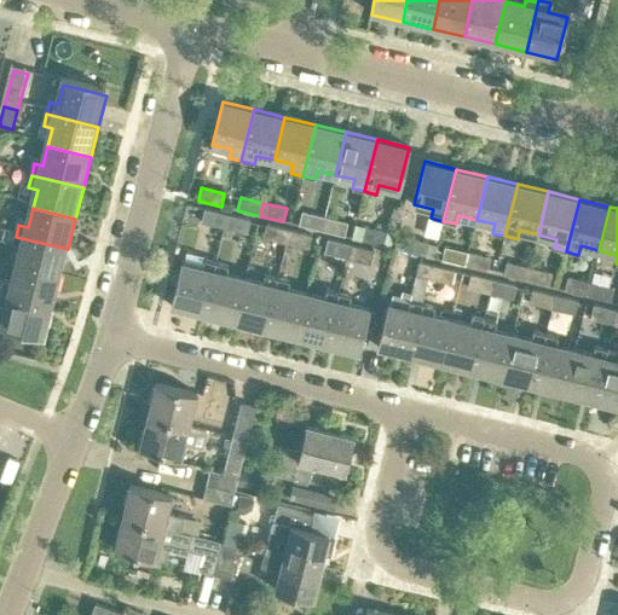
[(202,224),(224,228),(227,215),(204,210),(202,224)]
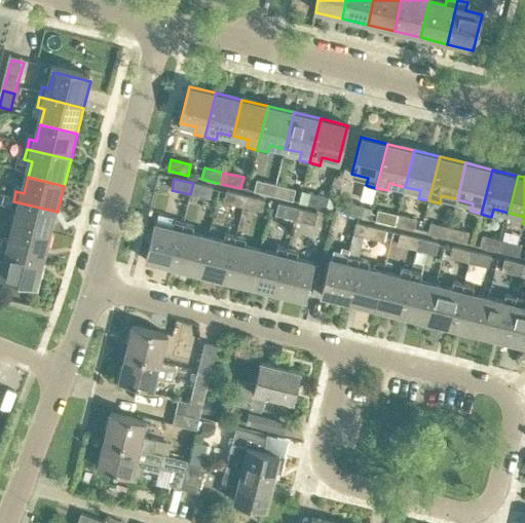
[(254,192),(272,196),(275,185),(257,181),(254,192)]
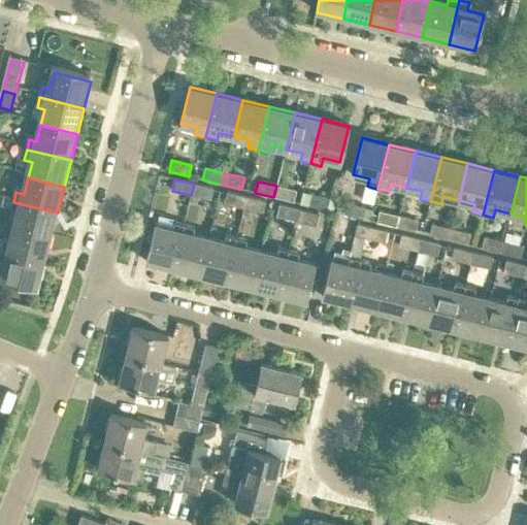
[(194,184),(191,195),(210,200),(213,189),(194,184)]
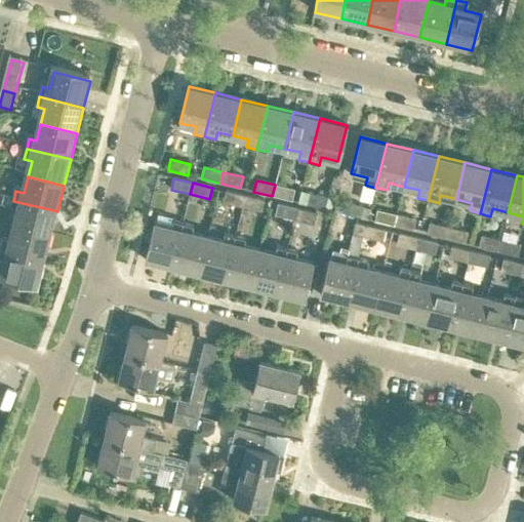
[(275,185),(272,196),(292,201),(294,190),(275,185)]
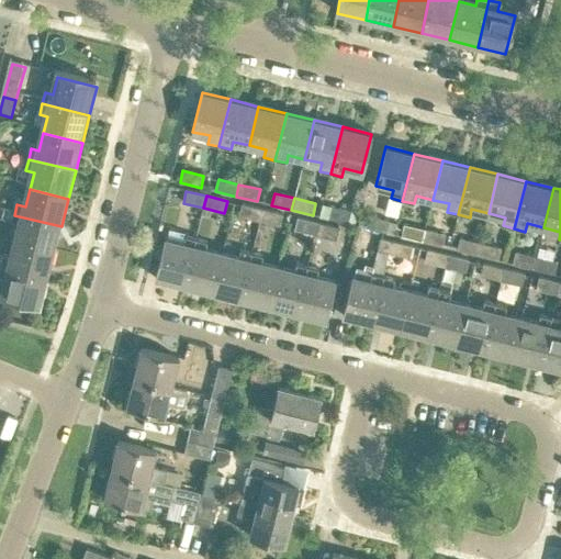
[(238,216),(259,222),(262,210),(242,204),(238,216)]
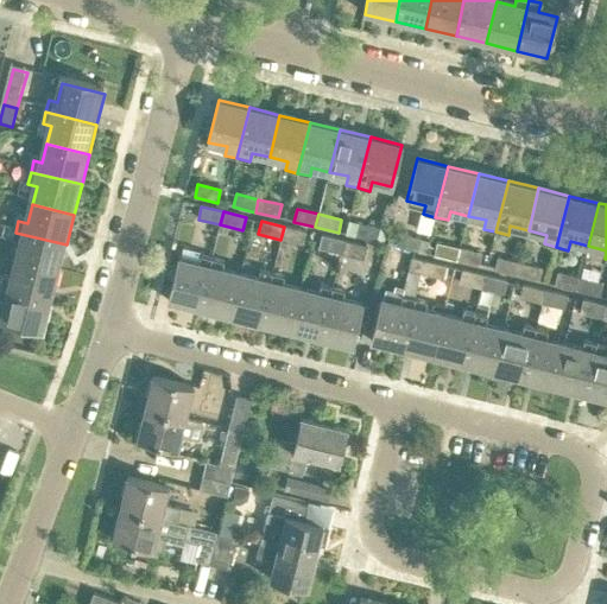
[(354,236),(377,242),(380,229),(358,223),(354,236)]
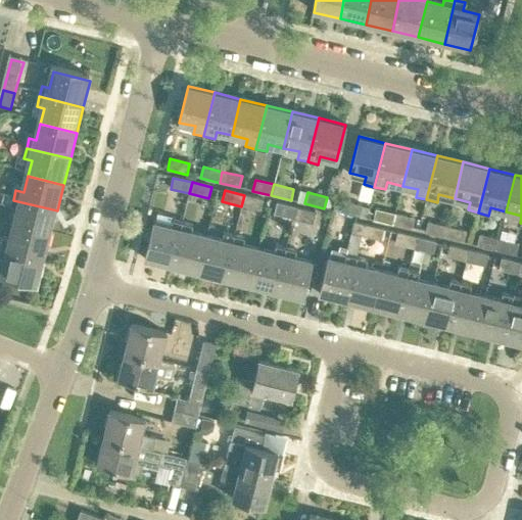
[(244,195),(241,206),(261,211),(264,200),(244,195)]
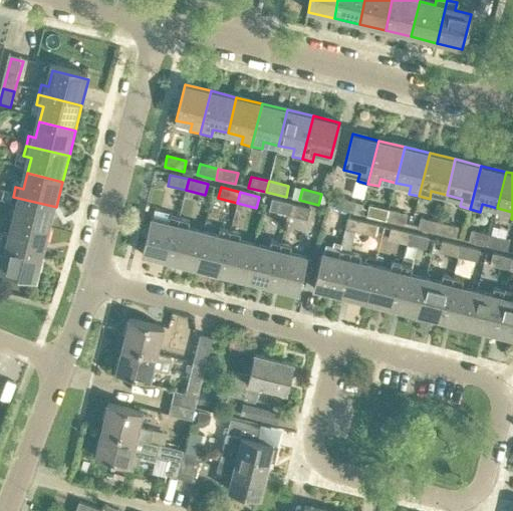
[(18,208),(14,224),(50,233),(56,207),(13,197),(11,207),(18,208)]
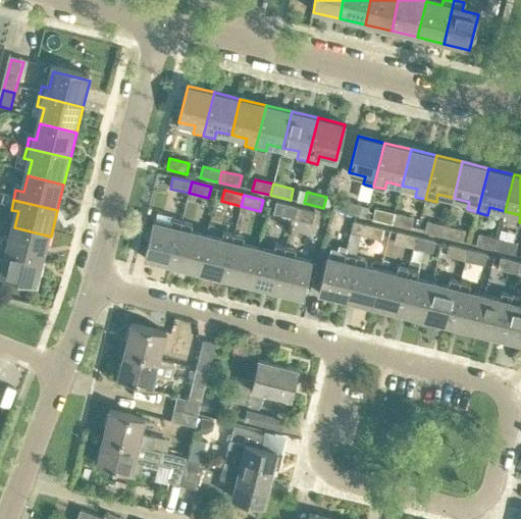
[(340,212),(359,216),(361,206),(342,201),(340,212)]
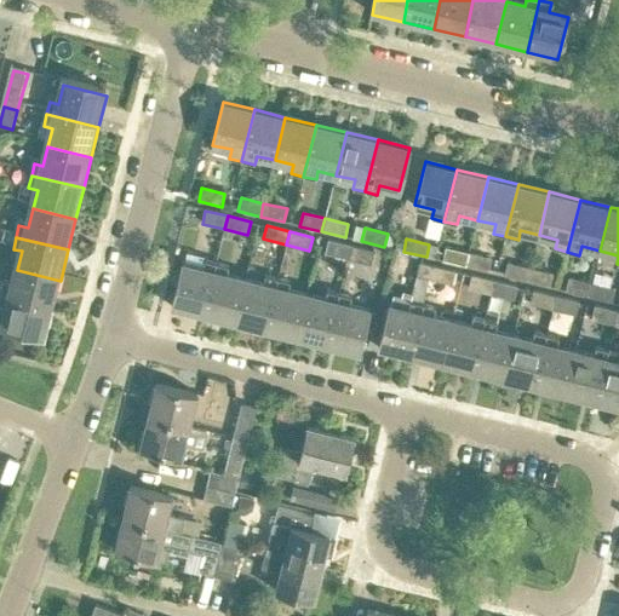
[(325,254),(348,259),(351,246),(328,241),(325,254)]
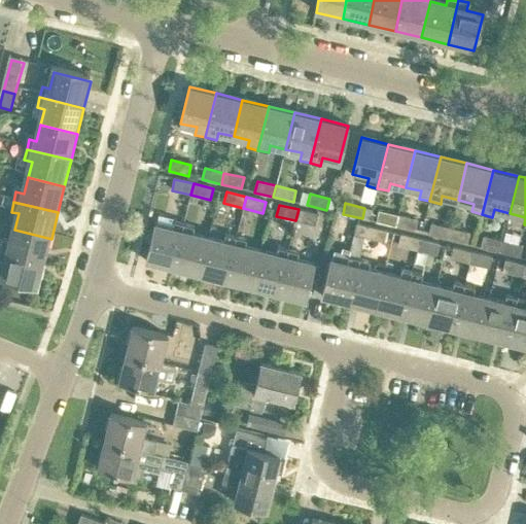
[(299,209),(295,220),(315,225),(318,214),(299,209)]
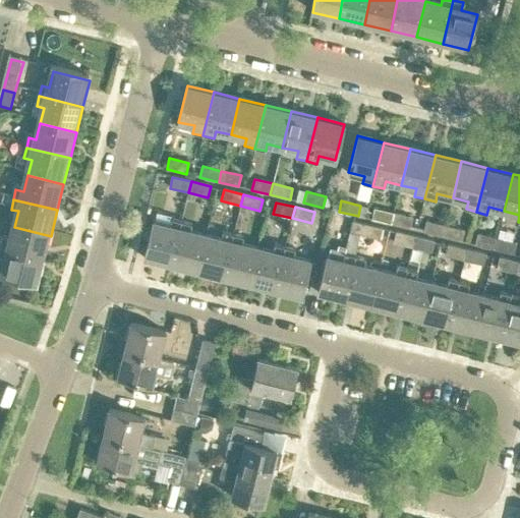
[(371,220),(392,225),(395,214),(374,209),(371,220)]
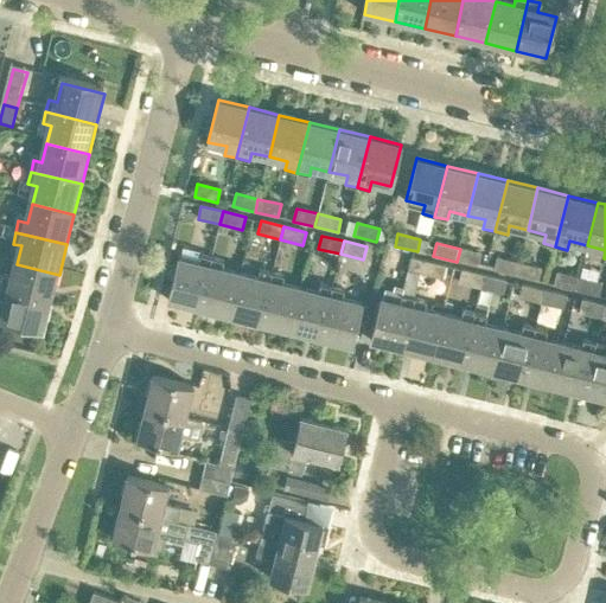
[(460,249),(457,262),(478,267),(482,254),(460,249)]
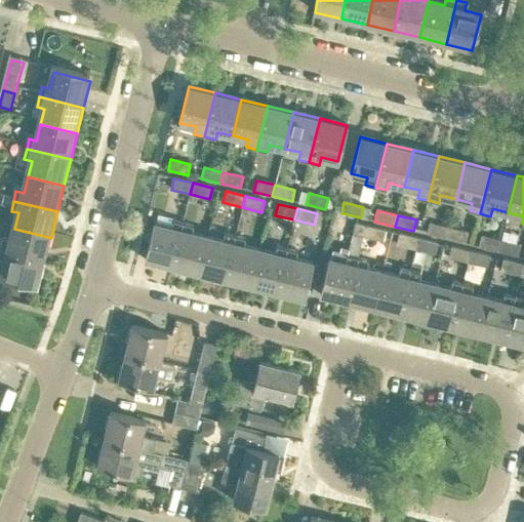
[(146,261),(172,268),(183,224),(172,221),(170,228),(154,225),(153,231),(149,247),(146,261)]
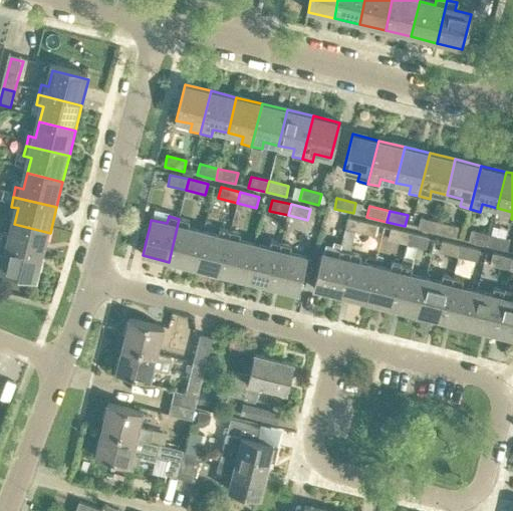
[(337,227),(355,232),(358,221),(339,216),(337,227)]
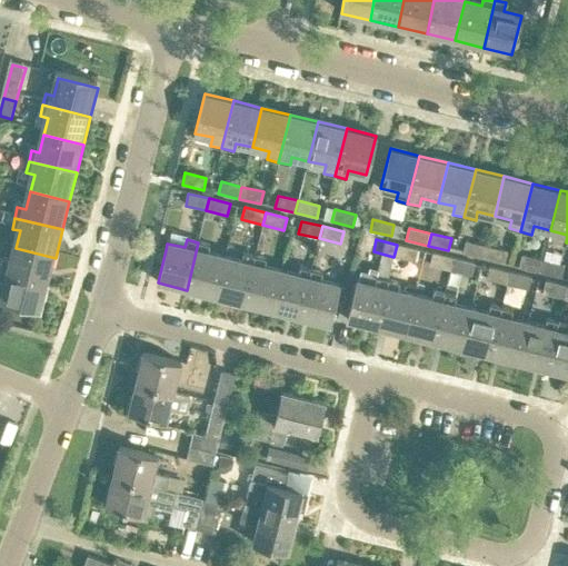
[(462,254),(484,259),(486,247),(466,241),(462,254)]
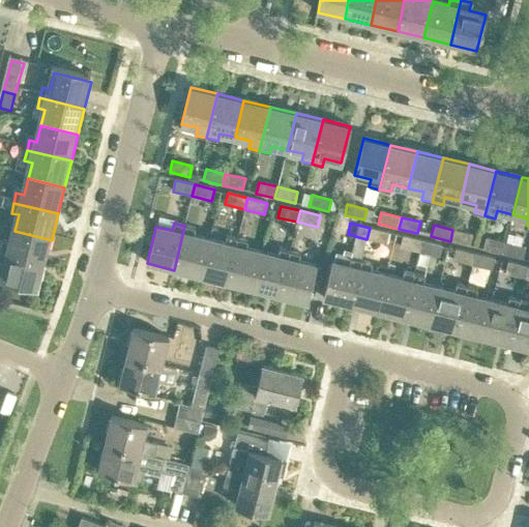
[(174,270),(200,276),(209,239),(194,236),(196,228),(184,226),(174,270)]
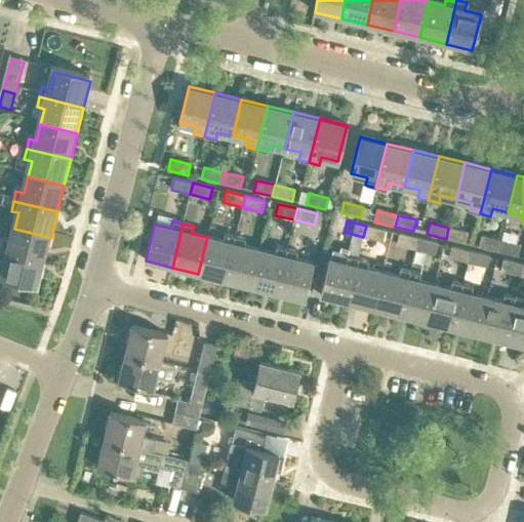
[(366,226),(363,237),(383,242),(386,231),(366,226)]
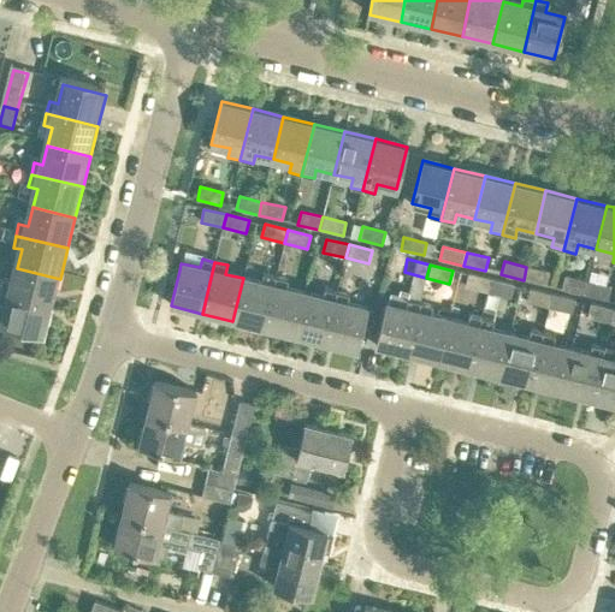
[(526,267),(524,280),(547,286),(549,273),(526,267)]
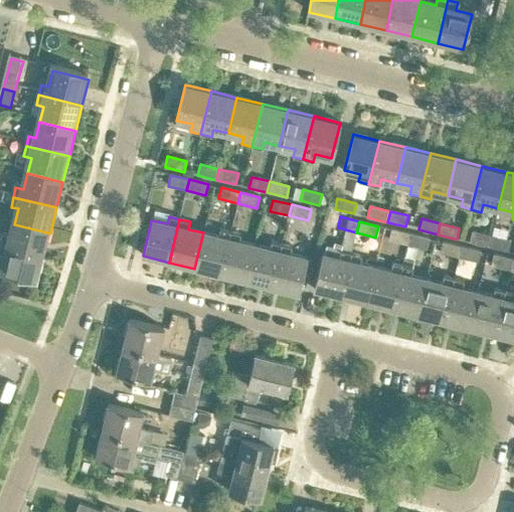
[(3,238),(0,248),(43,259),(50,233),(14,224),(10,239),(3,238)]
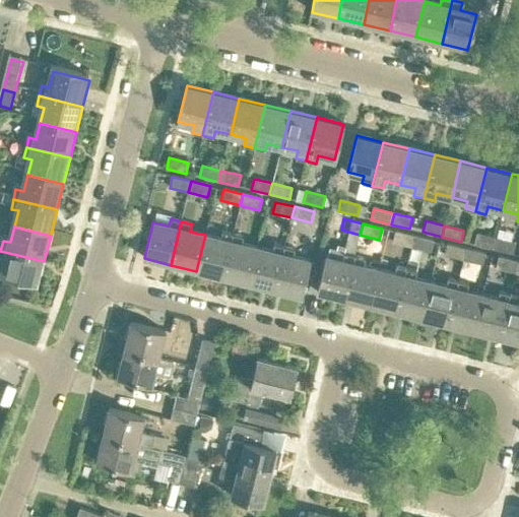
[(139,243),(147,245),(151,229),(143,227),(139,243)]
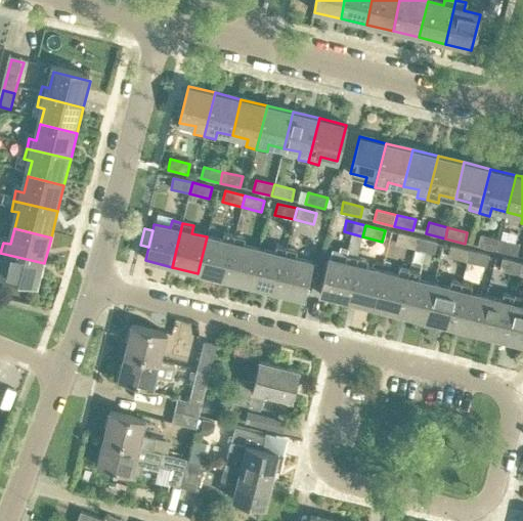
[(198,273),(223,279),(234,235),(224,233),(222,241),(207,236),(198,273)]
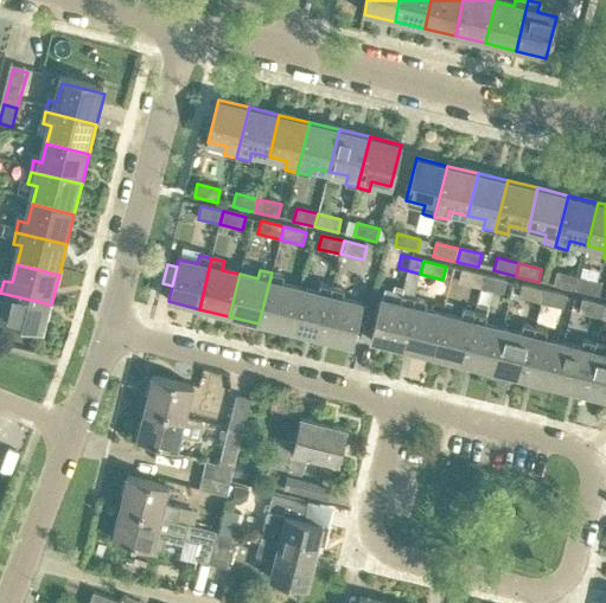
[(458,283),(480,289),(484,276),(461,270),(458,283)]
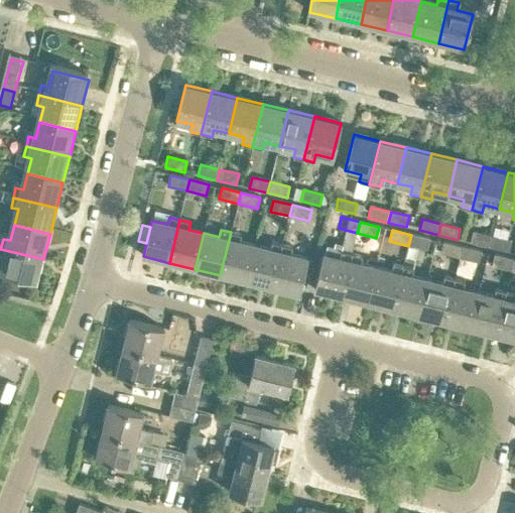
[(220,275),(246,281),(255,246),(240,242),(241,235),(231,232),(220,275)]
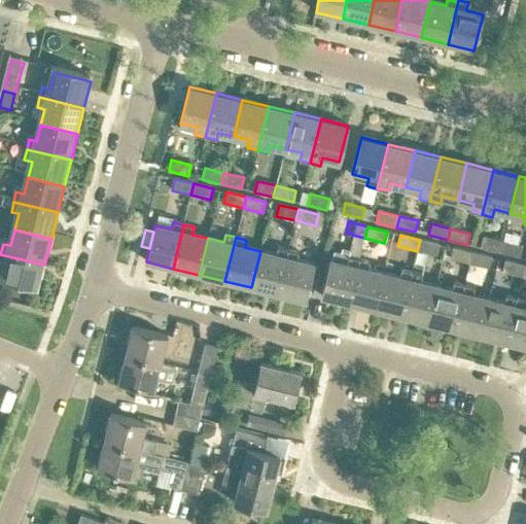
[(481,248),(500,252),(502,242),(484,237),(481,248)]
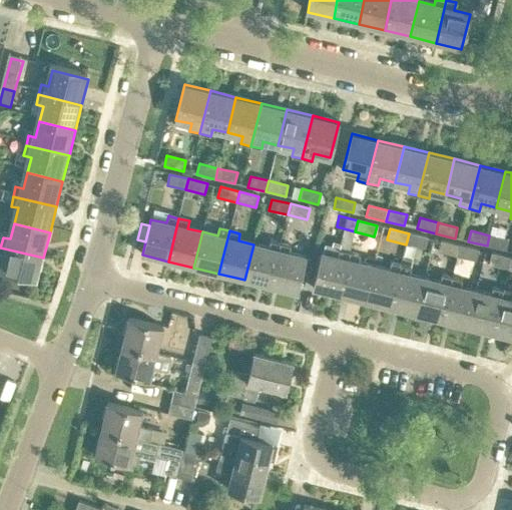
[(409,233),(406,244),(425,248),(428,237),(409,233)]
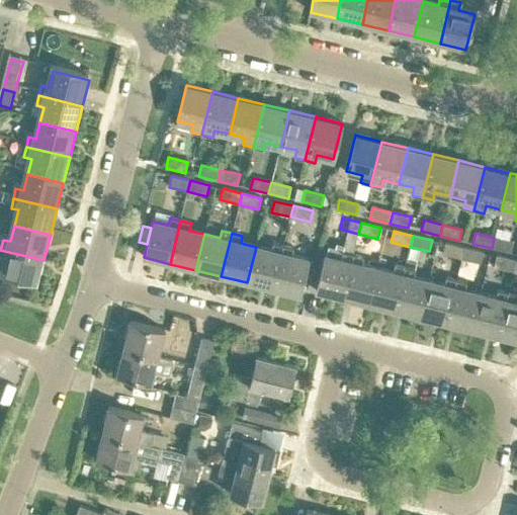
[(494,238),(492,248),(511,253),(513,242),(494,238)]
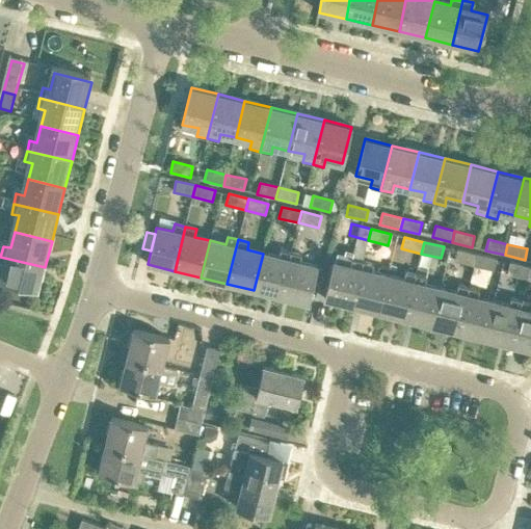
[(254,290),(280,297),(291,253),(281,249),(279,258),(263,254),(254,290)]
